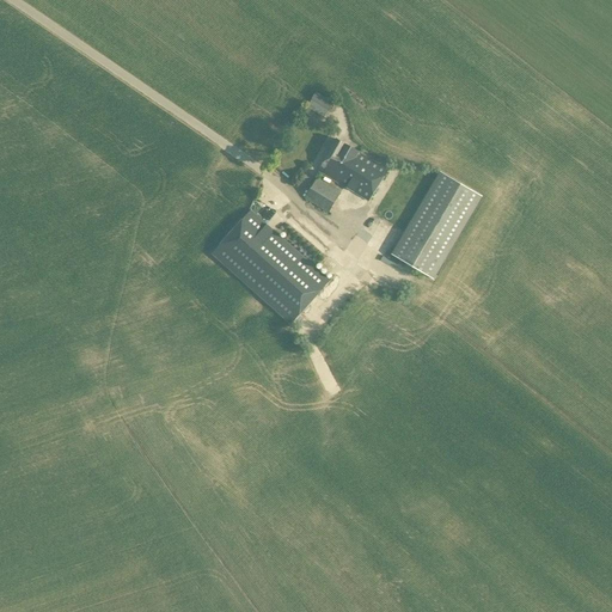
[(325,115),(329,110),(330,111),(335,104),(317,91),(311,99),(312,101),(308,104),(325,115)]
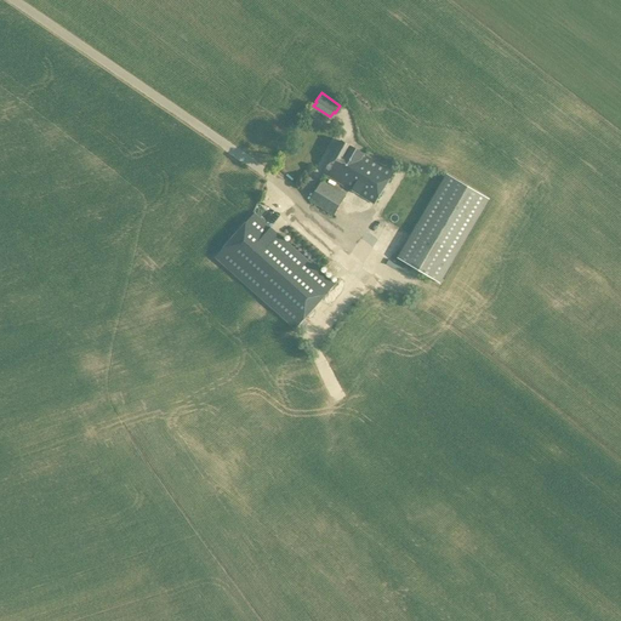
[(341,142),(324,174),(374,203),(393,172),(341,142)]
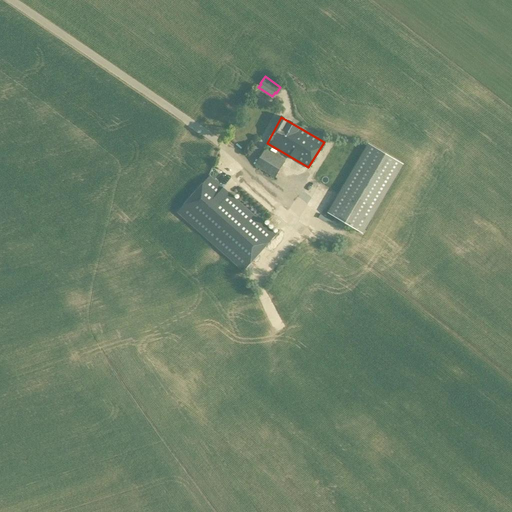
[(363,234),(403,164),(369,144),(328,213),(363,234)]
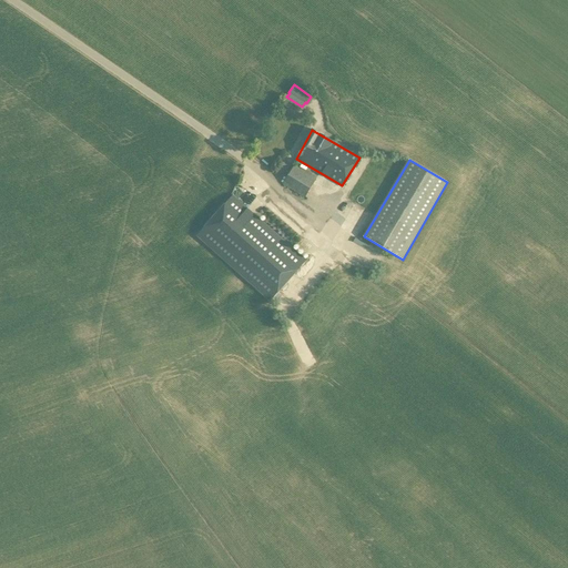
[(305,198),(315,179),(294,165),(283,184),(305,198)]
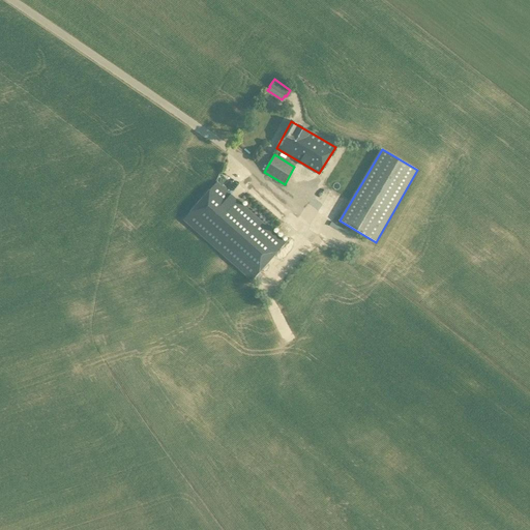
[(217,182),(183,221),(252,281),(286,242),(217,182)]
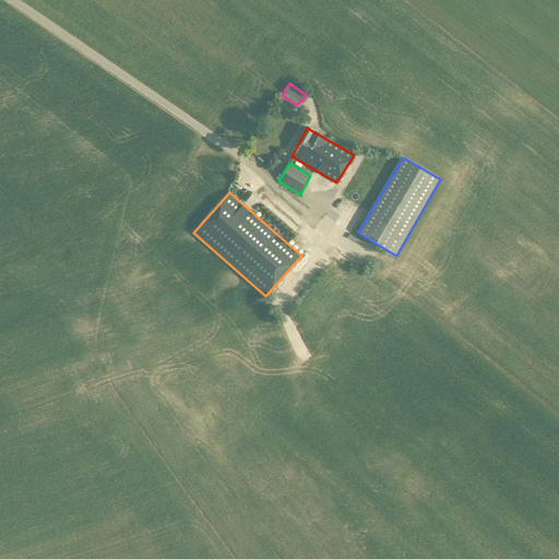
[(259,202),(282,223),(287,217),(264,195),(259,202)]
